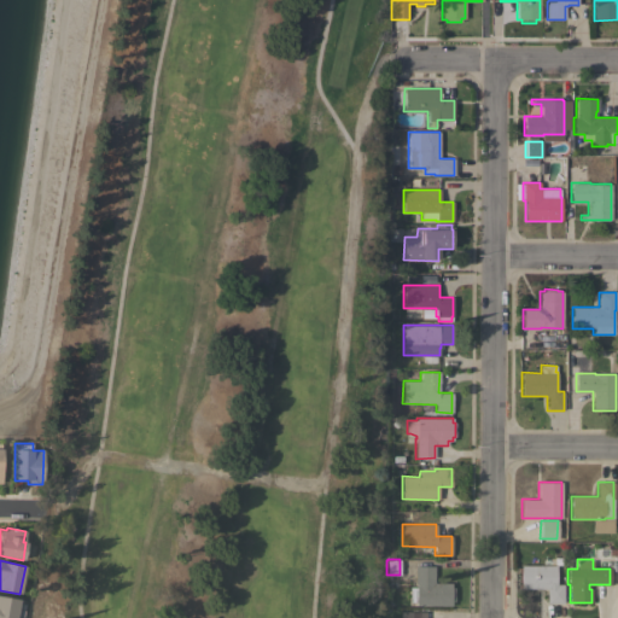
[(555,565),(557,584),(563,584),(563,602),(546,602),(546,588),(520,588),(520,565),(555,565)]
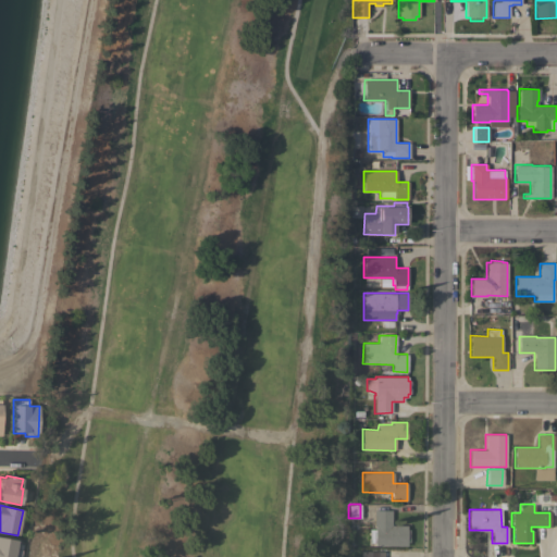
[(374,545),(374,543),(369,543),(369,529),(374,529),(374,527),(373,527),(373,510),(391,510),(391,525),(406,525),(406,529),(408,529),(408,542),(407,542),(407,545),(374,545)]
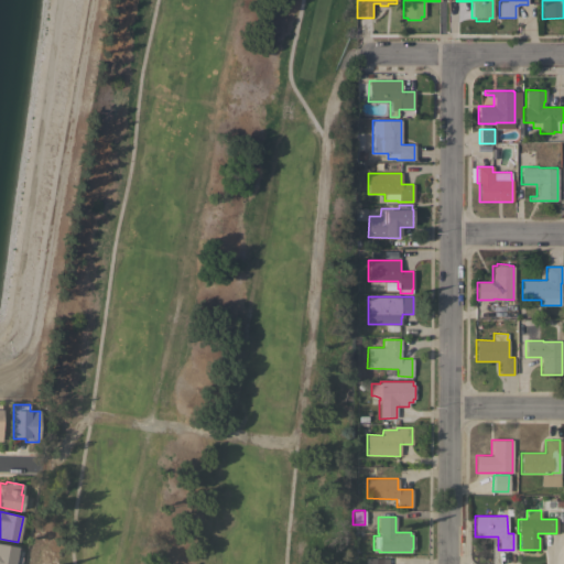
[(15,556),(21,557),(20,563),(14,562),(13,563),(0,563),(0,543),(18,548),(15,556)]
